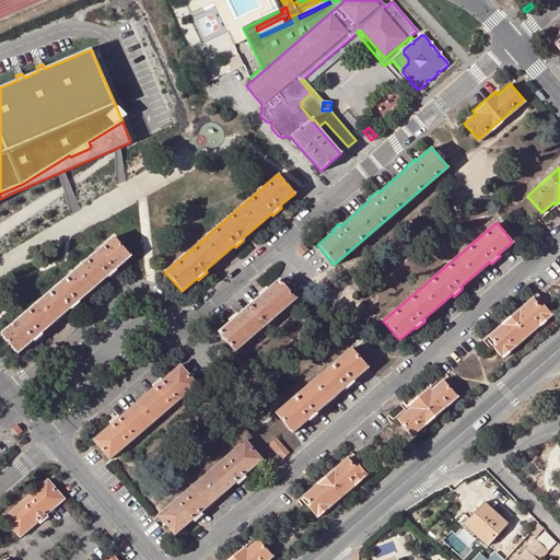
[(538,226),(531,232),(536,238),(544,233),(538,226)]
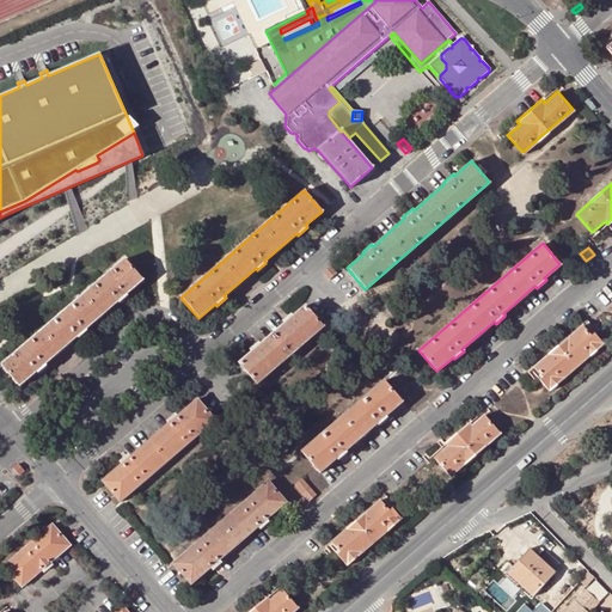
[(124,295),(141,280),(123,259),(0,366),(18,387),(35,372),(36,374),(46,367),(43,365),(74,338),(77,340),(86,331),(84,330),(115,303),(117,305),(126,297),(124,295)]
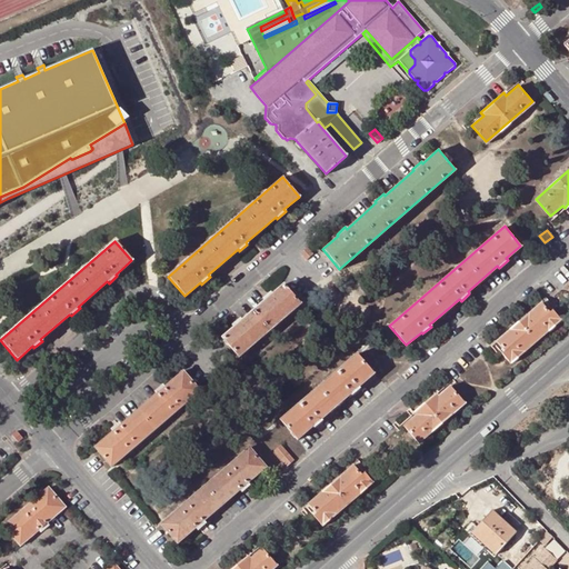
[(306,259),(312,252),(307,246),(300,252),(306,259)]
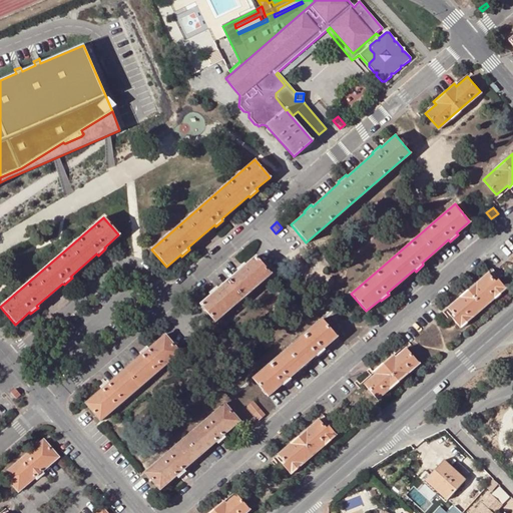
[(204,296),(206,298),(198,304),(214,322),(270,273),(255,255),(247,263),(245,261),(237,268),(239,270),(213,292),(211,290),(204,296)]
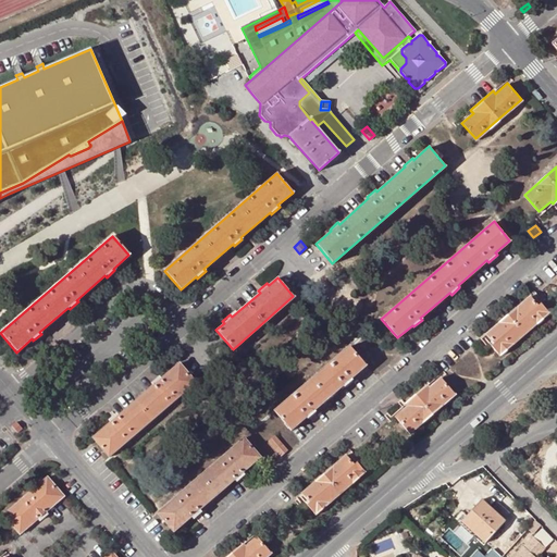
[(537,305),(529,296),(485,333),(493,343),(491,345),(499,355),(548,312),(540,302),(537,305)]
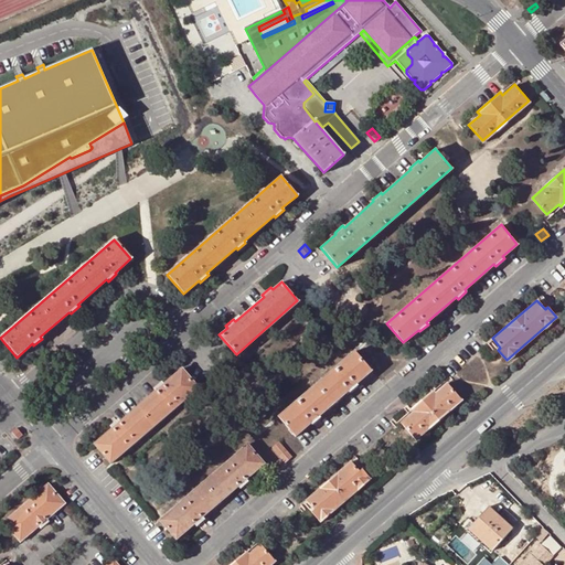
[(160,337),(155,330),(147,337),(152,343),(160,337)]
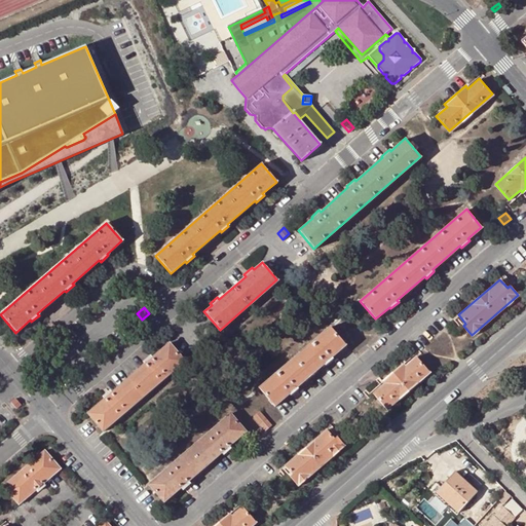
[(345,345),(330,327),(258,388),(274,407),(289,395),(290,396),(297,389),(296,387),(323,365),(324,366),(332,359),(331,358),(345,345)]
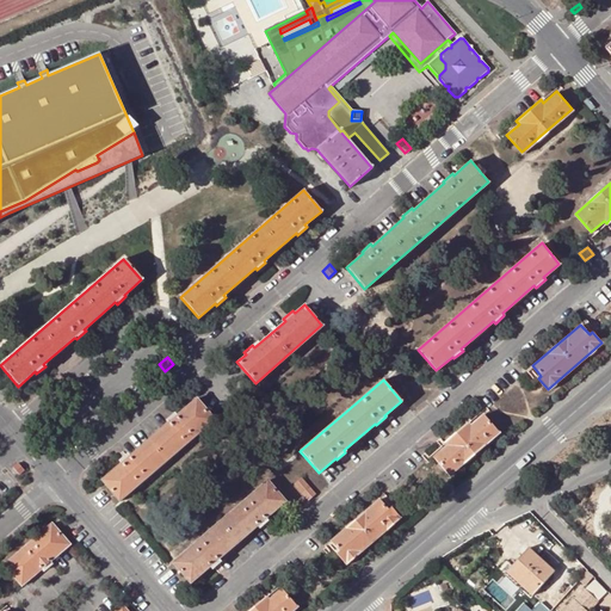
[(118,461),(121,464),(100,481),(117,501),(214,419),(196,399),(176,415),(173,413),(165,421),(167,423),(129,456),(127,454),(118,461)]
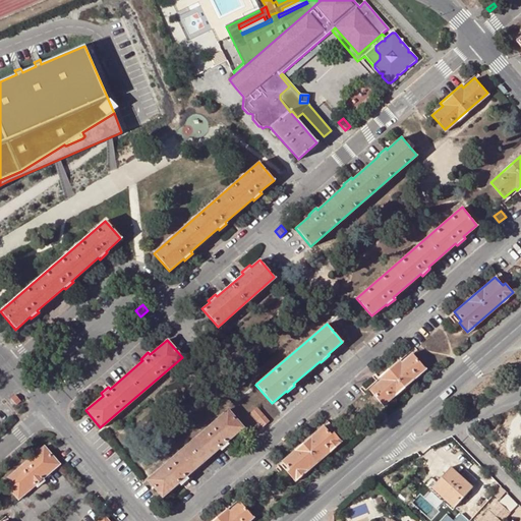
[(378,378),(380,380),(368,390),(382,405),(424,368),(410,352),(400,362),(398,359),(378,378)]
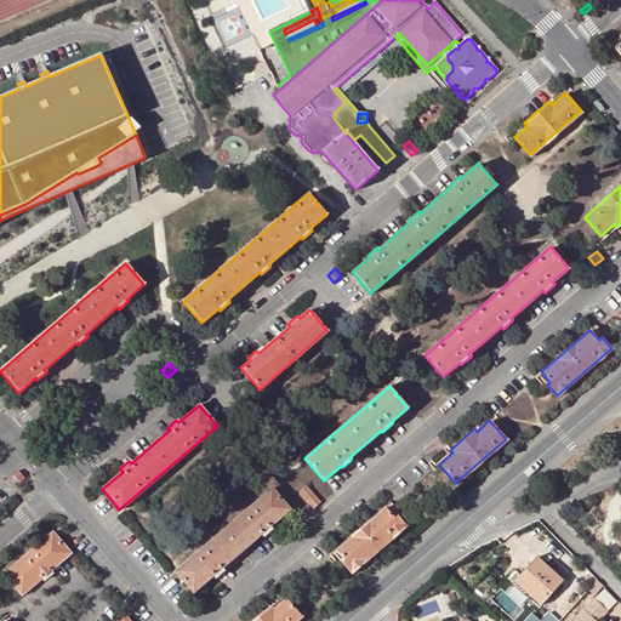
[(20,483),(26,478),(18,471),(12,474),(20,483)]
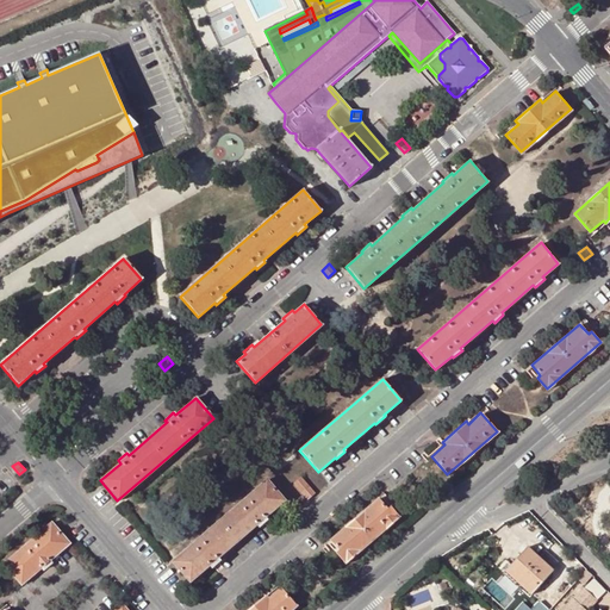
[(285,500),(266,479),(172,561),(190,583),(209,566),(211,568),(219,561),(217,559),(256,526),(259,528),(267,520),(265,518),(285,500)]
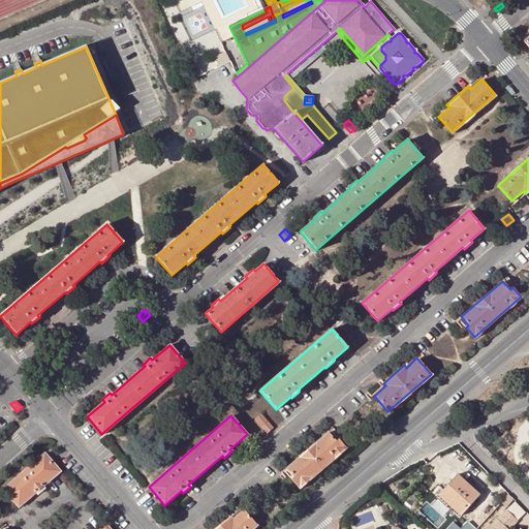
[(267,422),(260,428),(266,434),(272,429),(267,422)]
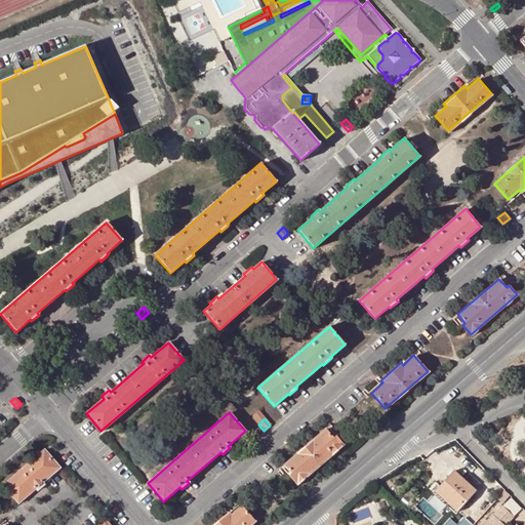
[(332,438),(325,429),(282,465),(291,474),(289,476),(296,484),(342,444),(335,436),(332,438)]
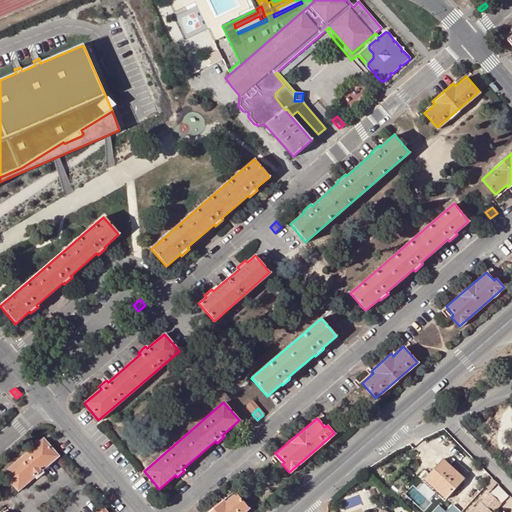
[(57,457),(42,439),(1,474),(16,492),(33,477),(35,480),(43,473),(41,471),(57,457)]
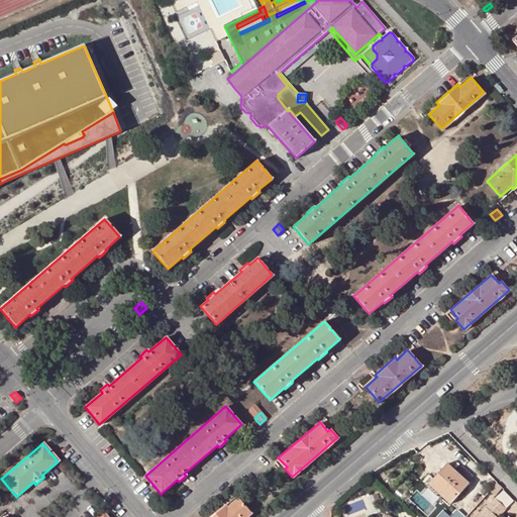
[(441,498),(449,505),(468,485),(446,464),(432,481),(445,493),(441,498)]
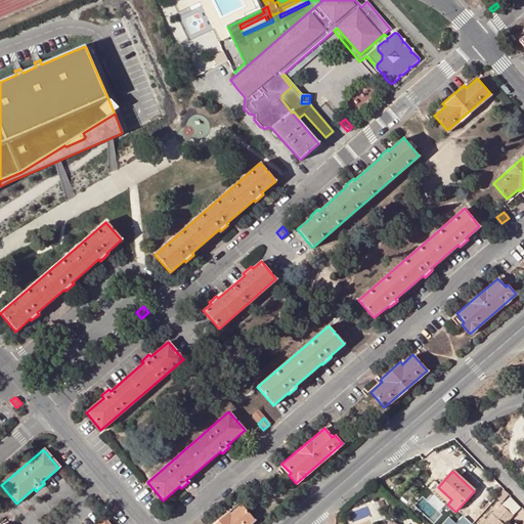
[(447,505),(451,499),(438,487),(434,492),(447,505)]
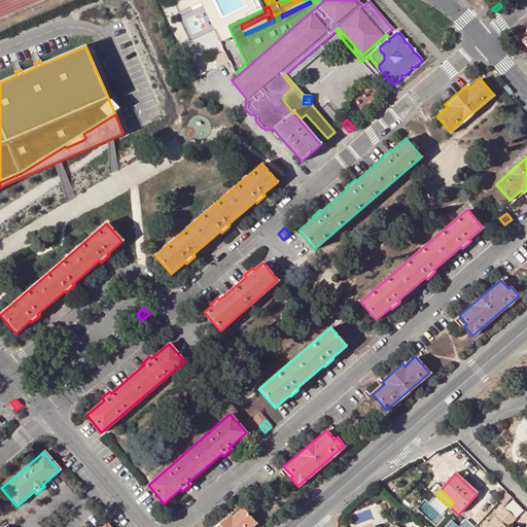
[(214,526),(250,526),(255,523),(242,507),(231,517),(229,515),(214,526)]
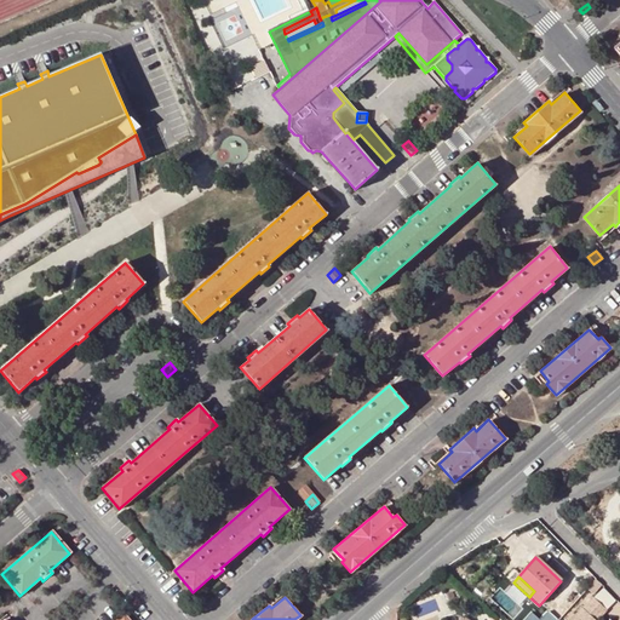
[(572,619),(598,619),(607,610),(592,598),(572,619)]
